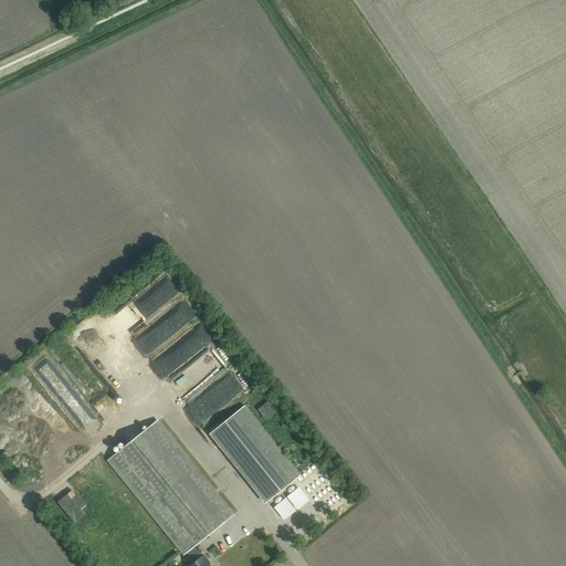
[(159,343),(199,320),(190,305),(150,328),(159,343)]
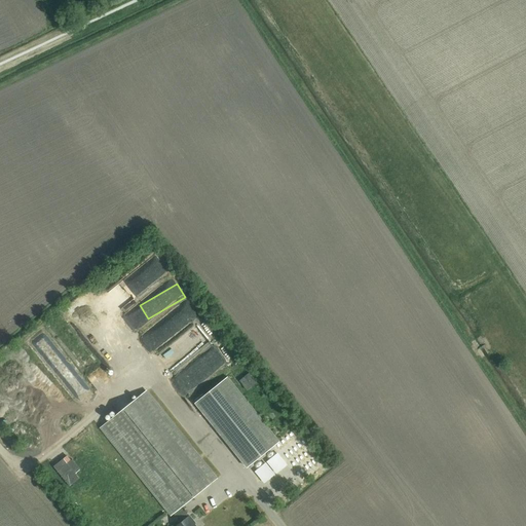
[(249,388),(259,383),(254,372),(242,377),(249,388)]
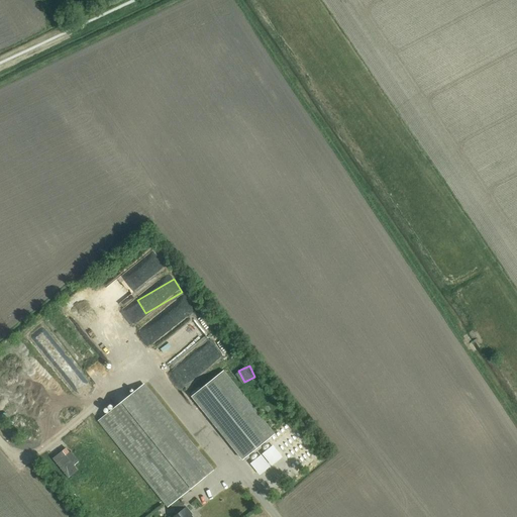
[(223,371),(192,396),(242,459),(275,434),(223,371)]
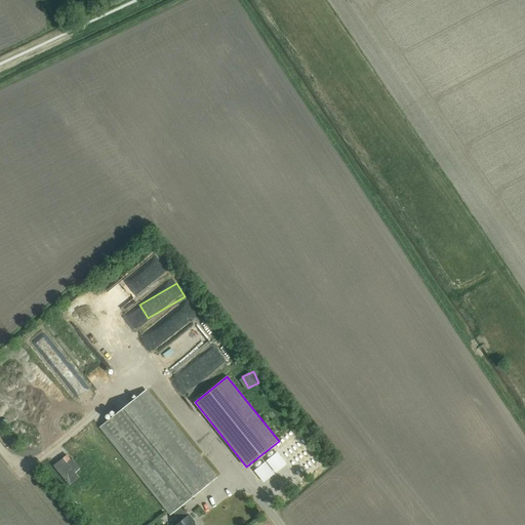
[(170,515),(172,513),(182,506),(216,478),(146,391),(101,428),(159,499),(158,500),(170,515)]
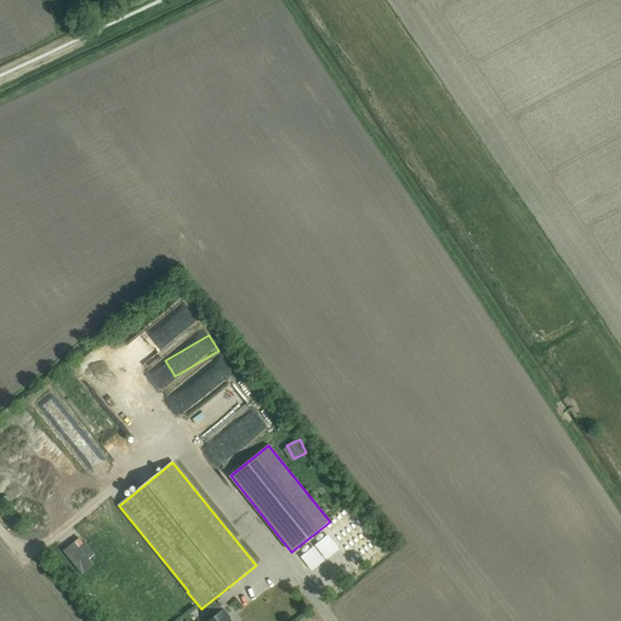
[(331,533),(318,543),(330,558),(343,547),(331,533)]
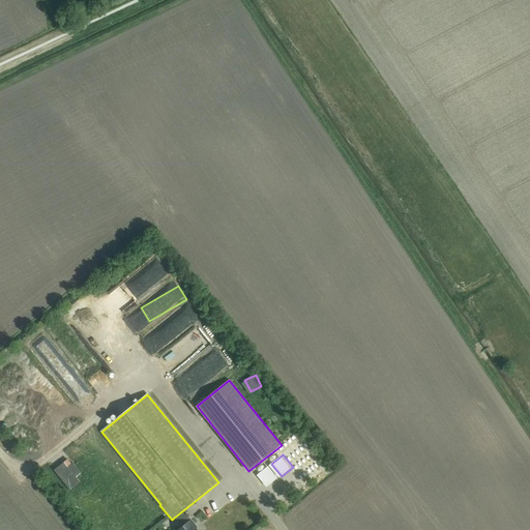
[(81,473),(72,463),(67,467),(64,463),(54,470),(69,490),(80,481),(76,477),(81,473)]
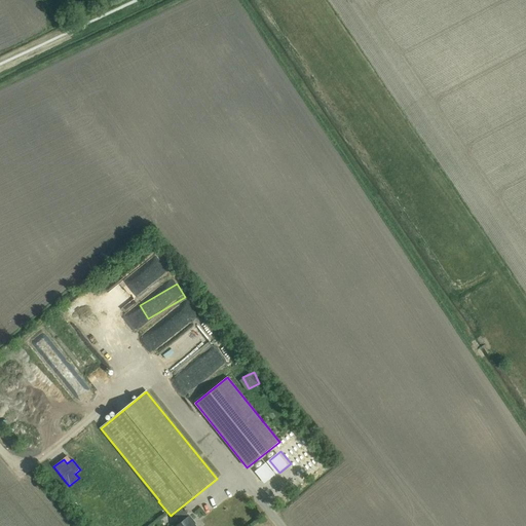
[(257,472),(267,483),(278,473),(267,461),(257,472)]
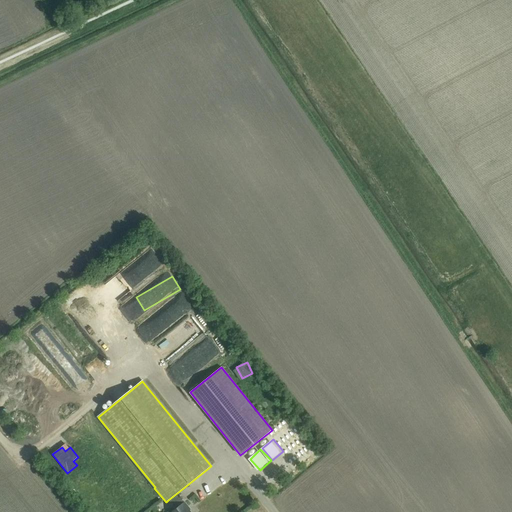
[(177,493),(168,500),(176,509),(172,511),(190,511),(189,510),(190,509),(182,500),(183,499),(177,493)]
